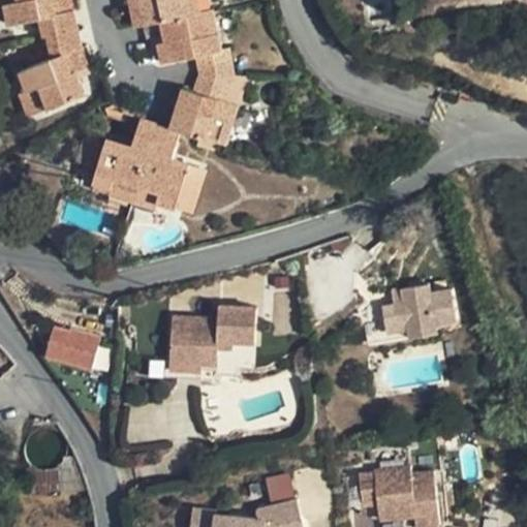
[(3,0),(4,4),(9,25),(37,19),(41,37),(45,37),(76,31),(69,0),(3,0)]
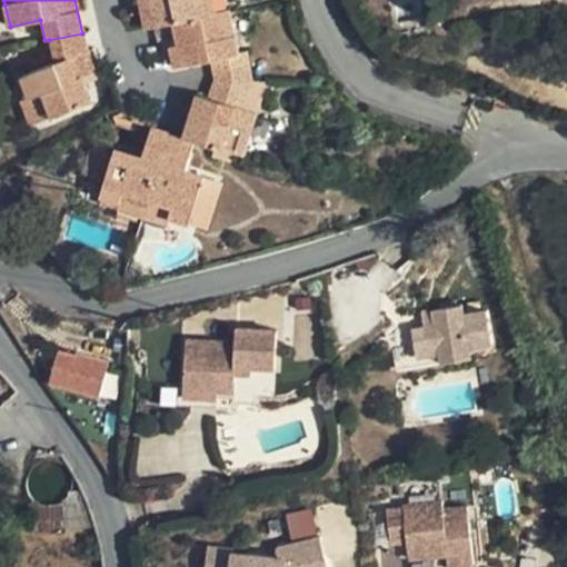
[(210,0),(139,0),(146,28),(172,22),(214,13),(210,0)]
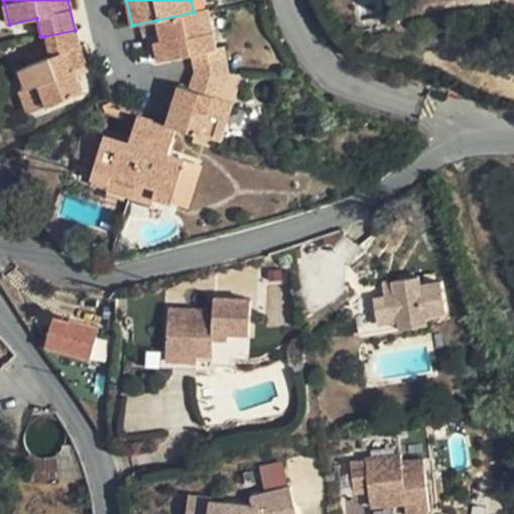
[(206,10),(197,12),(202,34),(211,32),(206,10)]
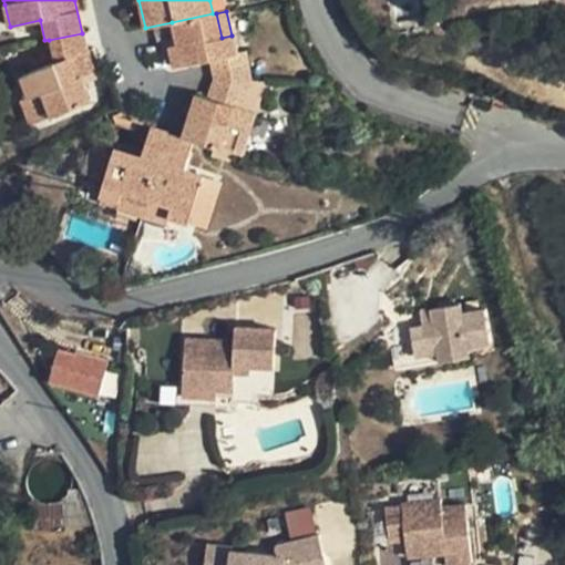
[(172,22),(177,47),(183,45),(188,65),(207,62),(211,79),(250,81),(244,53),(236,54),(232,36),(222,38),(216,13),(213,13),(172,22)]
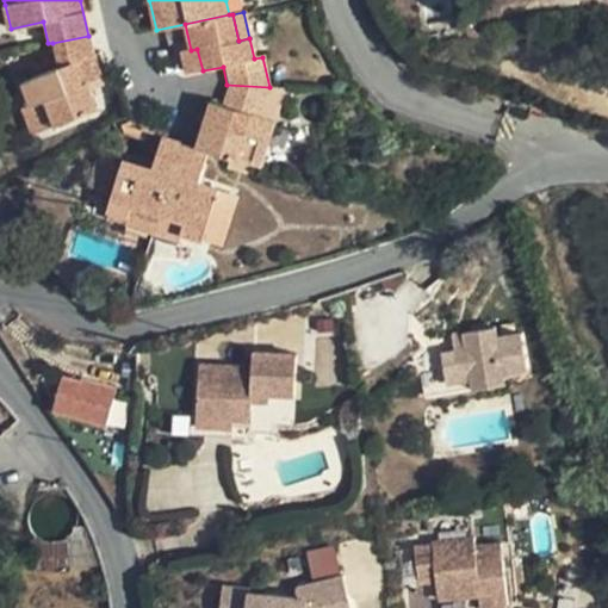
[(88,36),(53,43),(59,68),(23,82),(31,104),(42,129),(97,109),(86,84),(100,76),(92,54),(88,36)]
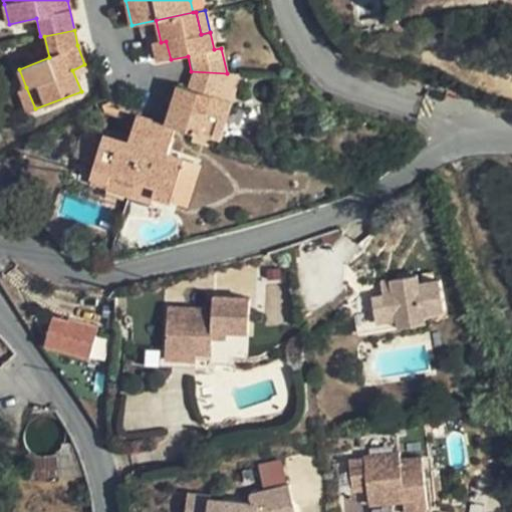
[(158,62),(171,59),(166,41),(161,42),(153,43),(158,62)]
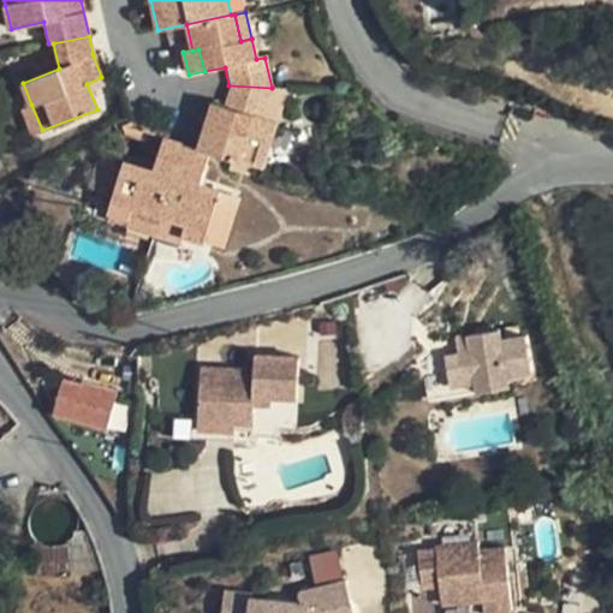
[(254,166),(268,120),(261,119),(272,88),(228,85),(222,106),(213,102),(198,148),(209,152),(254,166)]
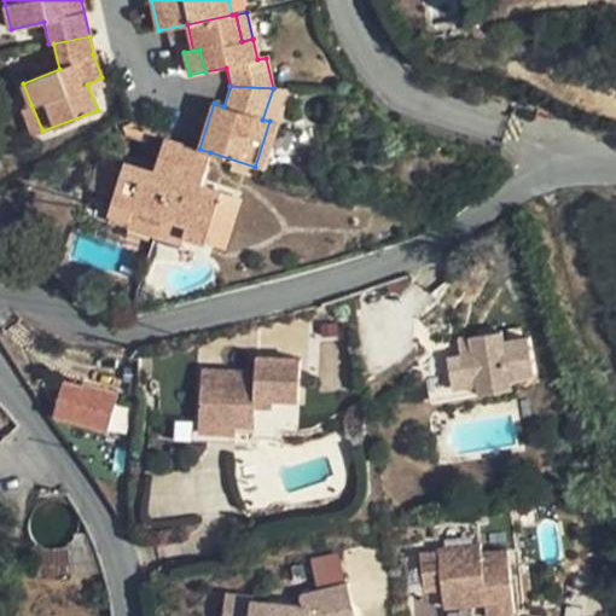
[(30,135),(42,131),(32,105),(21,110),(30,135)]
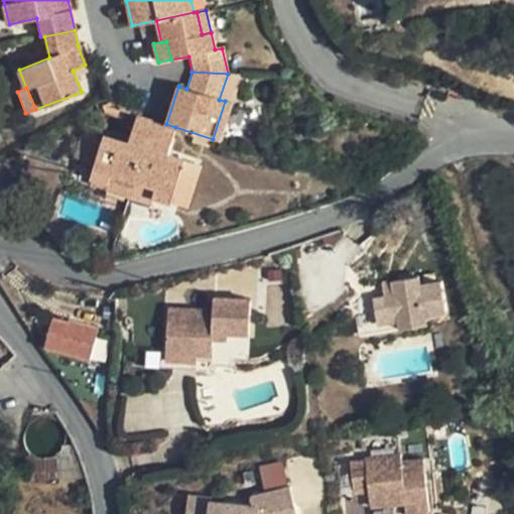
[(233,103),(225,101),(213,139),(221,141),(233,103)]
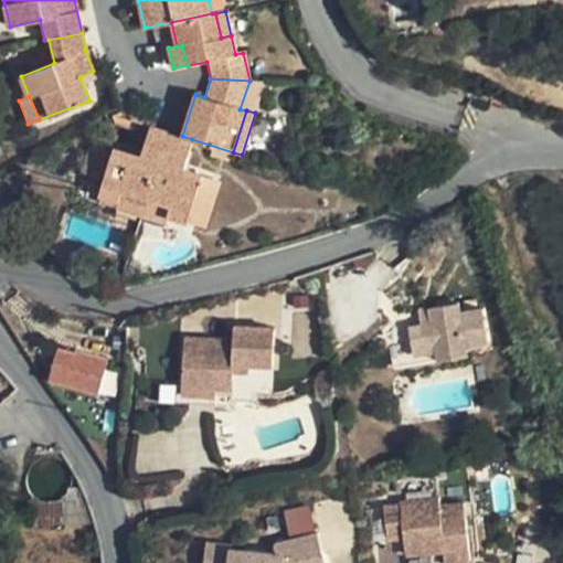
[(149,126),(140,157),(157,161),(166,131),(149,126)]
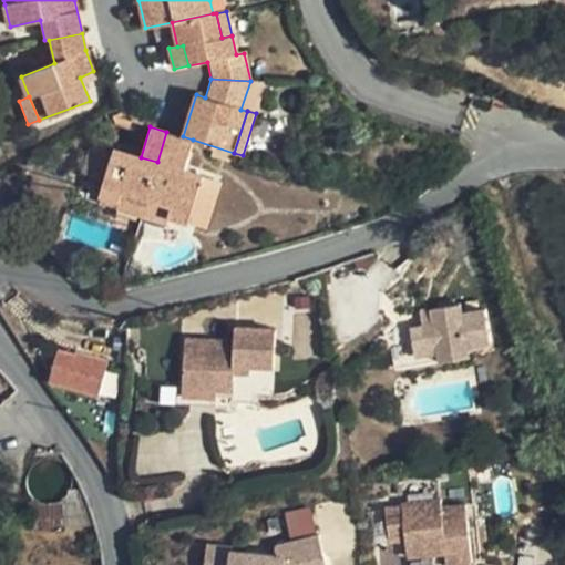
[(183,136),(166,132),(157,162),(184,171),(193,140),(183,136)]
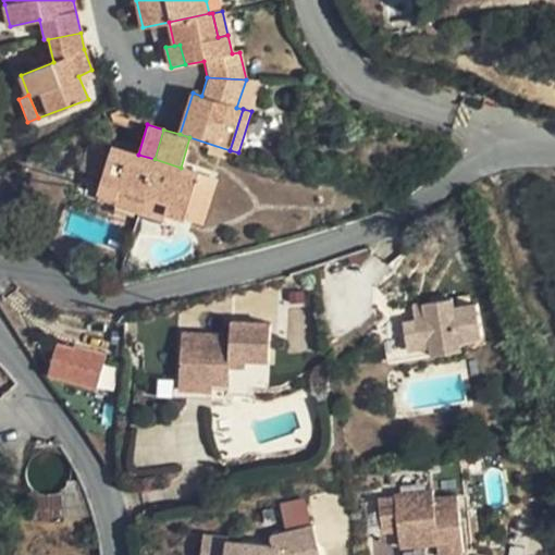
[(78,170),(101,177),(109,152),(87,145),(78,170)]
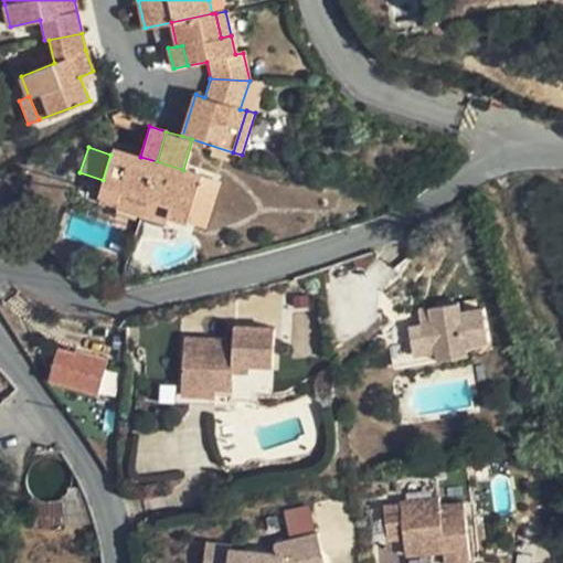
[(110,155),(103,180),(98,195),(117,202),(115,210),(140,218),(142,210),(157,161),(140,157),(113,148),(110,155)]
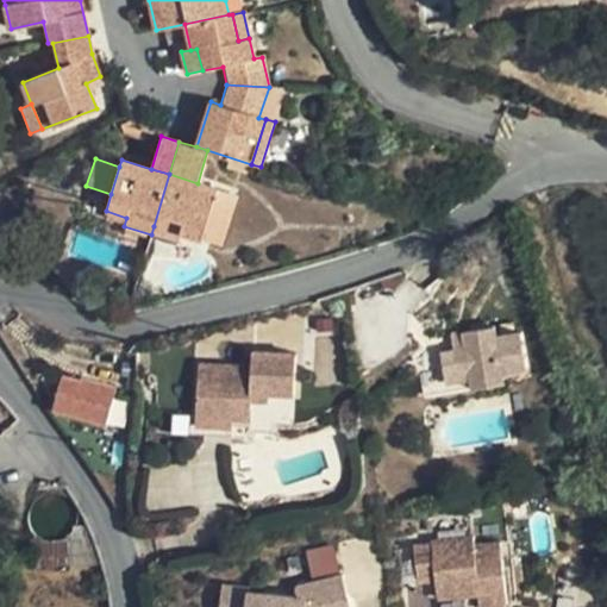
[(154,226),(180,233),(201,241),(217,189),(198,183),(169,174),(154,226)]
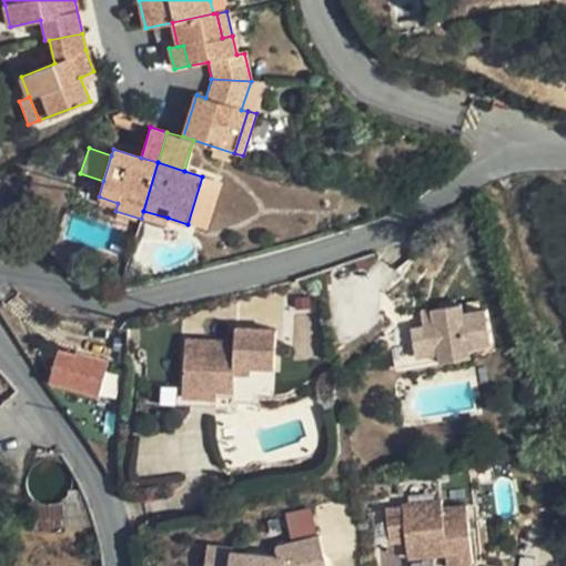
[(97,205),(115,211),(118,203),(99,196),(97,205)]
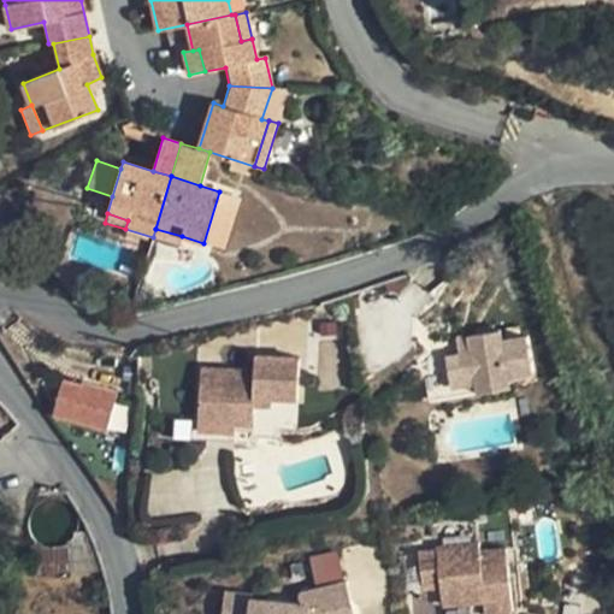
[(179,246),(182,236),(155,229),(153,237),(179,246)]
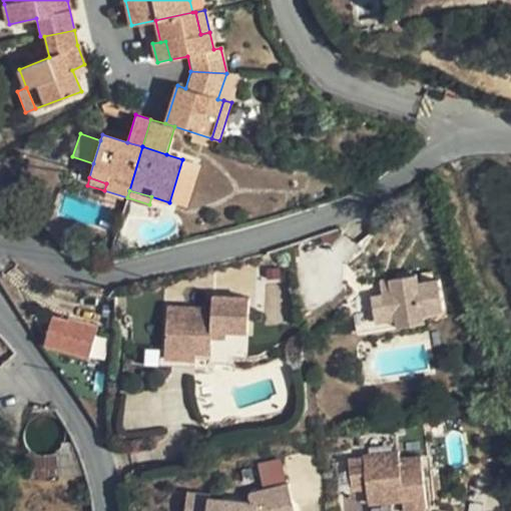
[(445,311),(439,281),(418,286),(416,277),(380,284),(382,297),(384,304),(373,306),(374,317),(364,319),(357,327),(358,337),(378,333),(376,324),(423,315),(445,311)]
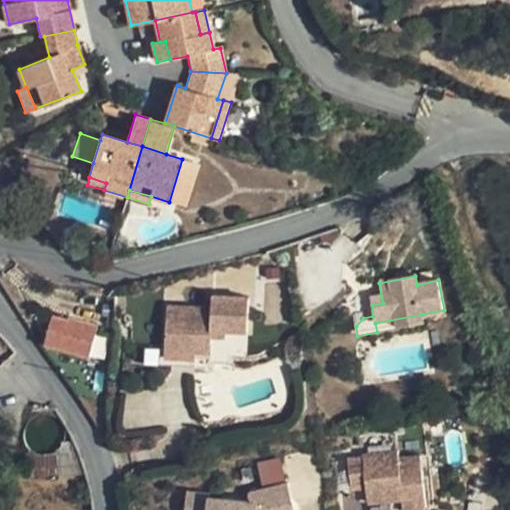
[(222,329),(244,330),(245,297),(209,295),(208,308),(164,306),(162,345),(192,346),(193,342),(208,343),(208,337),(208,329),(222,329)]
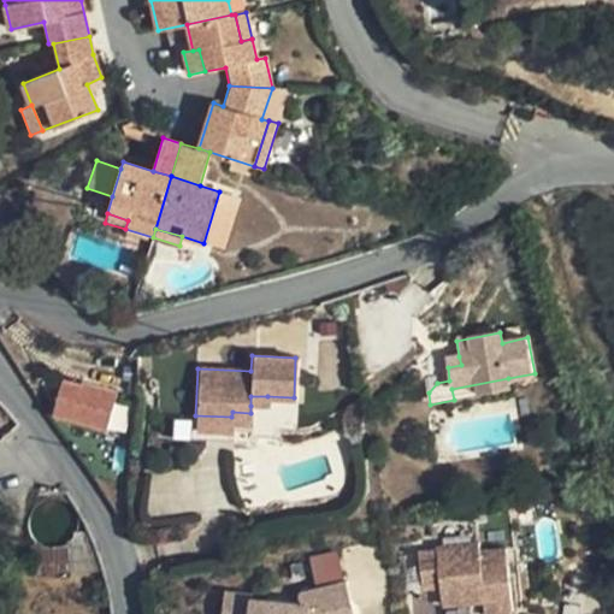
[(461,365),(459,356),(446,360),(448,367),(461,365)]
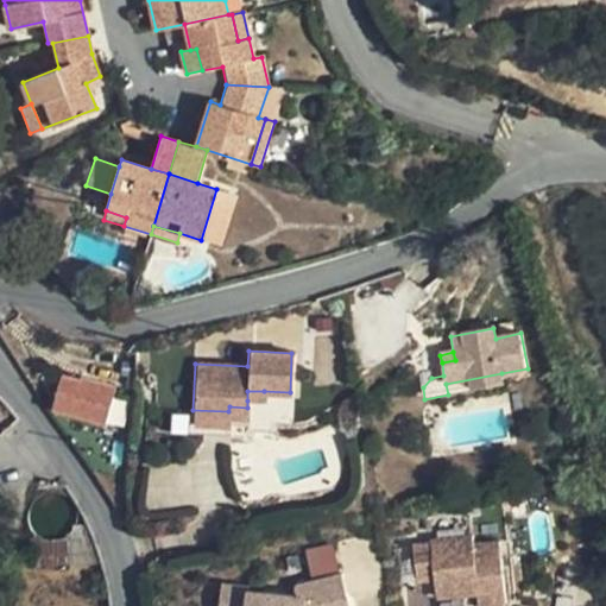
[(502,373),(446,384),(448,395),(504,384),(502,373)]
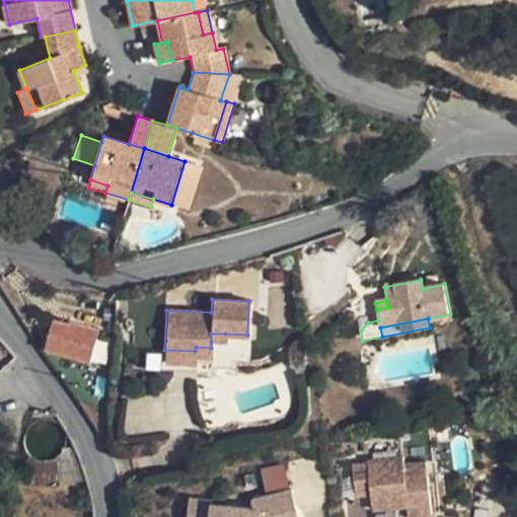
[(68,321),(67,324),(51,320),(44,349),(89,362),(97,329),(68,321)]
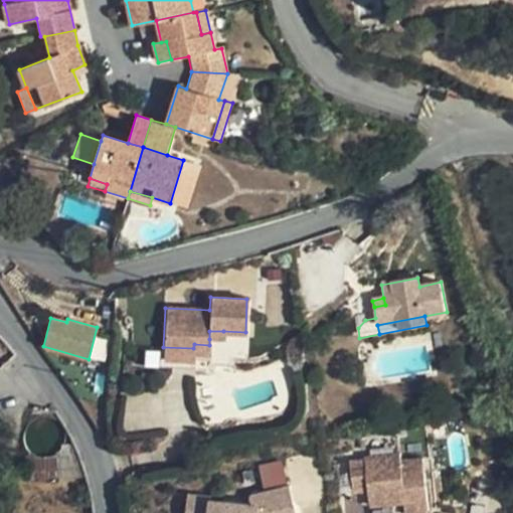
[(223,339),(223,331),(209,331),(209,339),(223,339)]
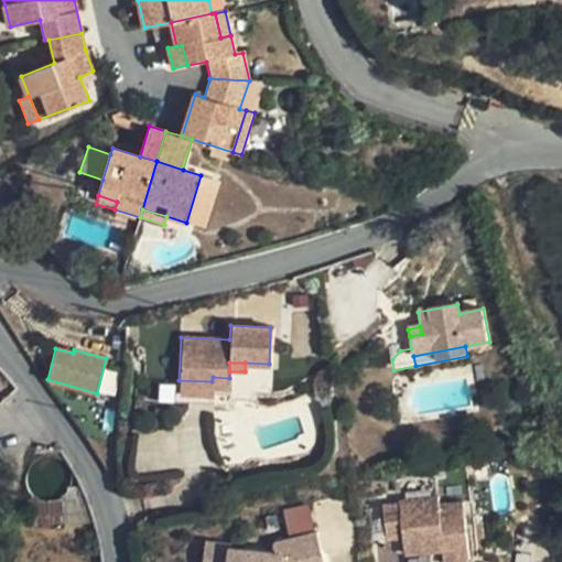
[(212,381),(179,380),(179,393),(212,395),(212,387),(228,388),(229,378),(213,377),(212,381)]
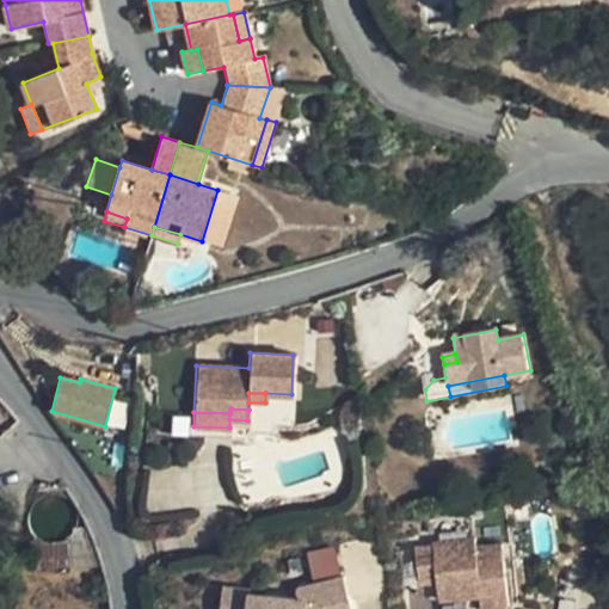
[(68,543),(42,543),(31,543),(32,571),(103,568),(94,545),(86,527),(79,527),(68,533),(68,543)]
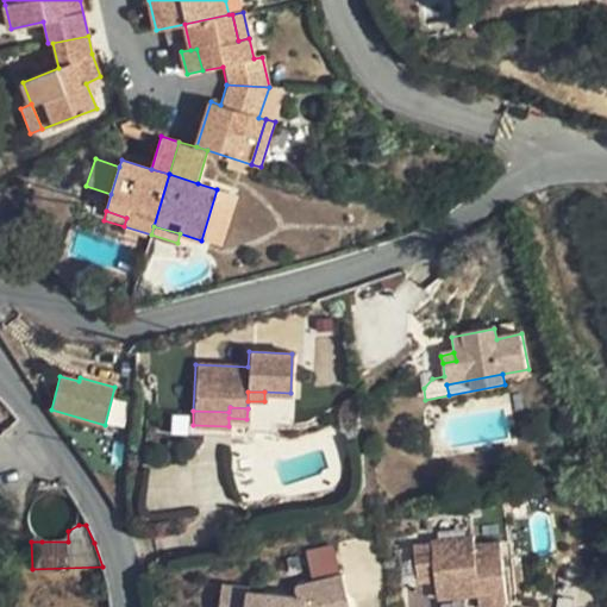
[(507,606),(501,548),(475,550),(474,542),(432,545),(432,549),(414,551),(418,586),(436,584),(437,602),(479,599),(479,606),(507,606)]
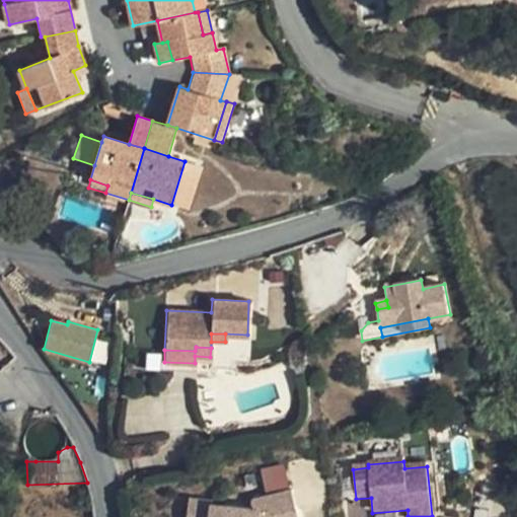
[(286,462),(263,468),(268,490),(291,485),(286,462)]
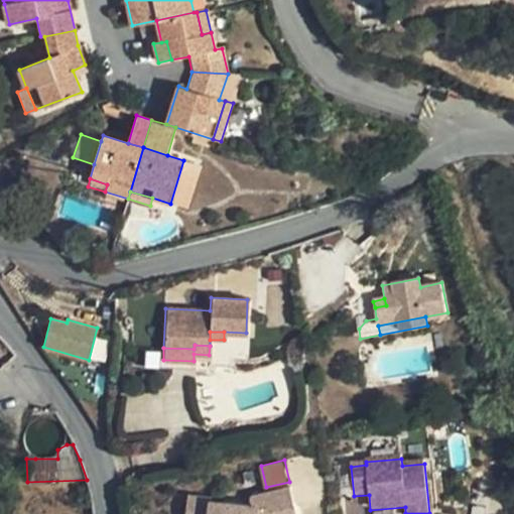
[(297,513),(292,490),(253,499),(252,507),(214,502),(214,499),(190,495),(187,513),(297,513)]
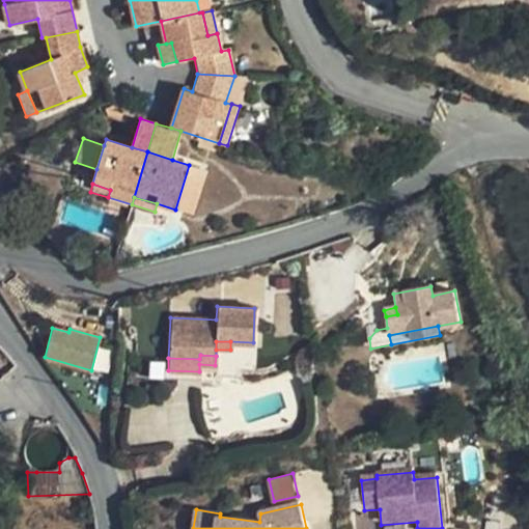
[(503,518),(503,528),(519,528),(520,517),(503,518)]
